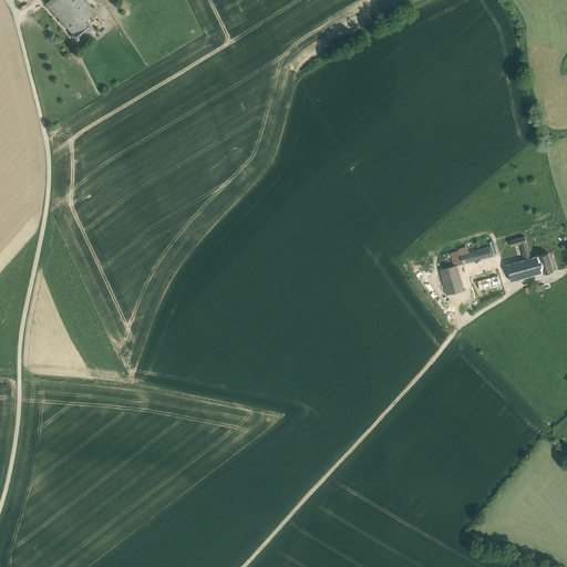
[(84,0),(49,0),(45,3),(66,26),(89,6),(84,0)]
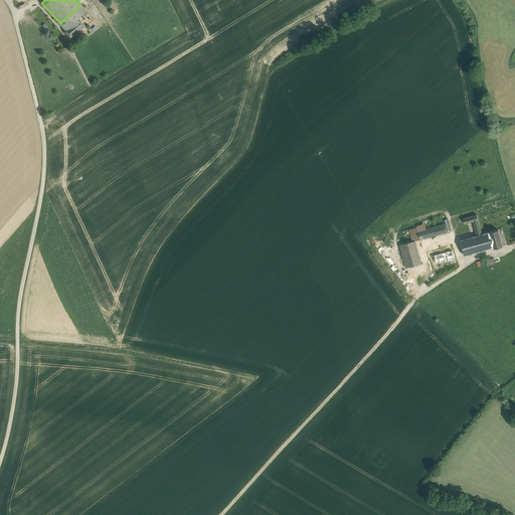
[(80,5),(60,23),(65,28),(77,17),(86,11),(80,5)]
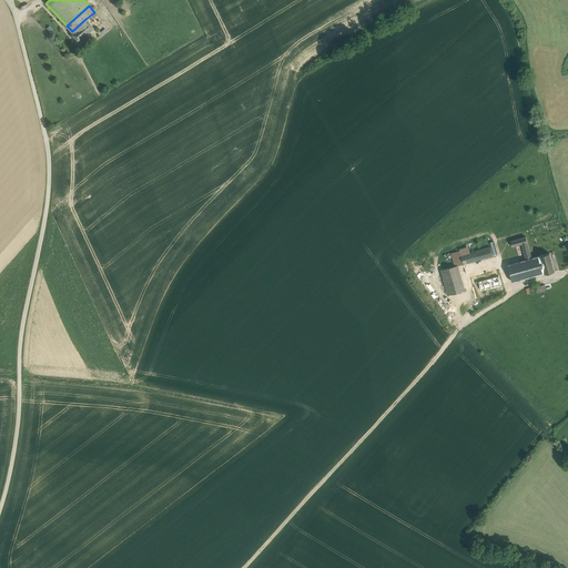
[(72,31),(71,32),(78,41),(93,28),(85,19),(72,31)]
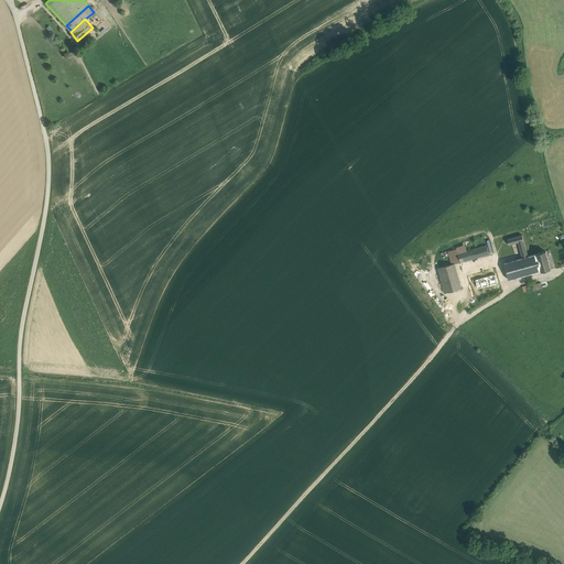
[(528,257),(522,235),(507,239),(509,245),(518,242),(520,248),(522,258),(528,257)]
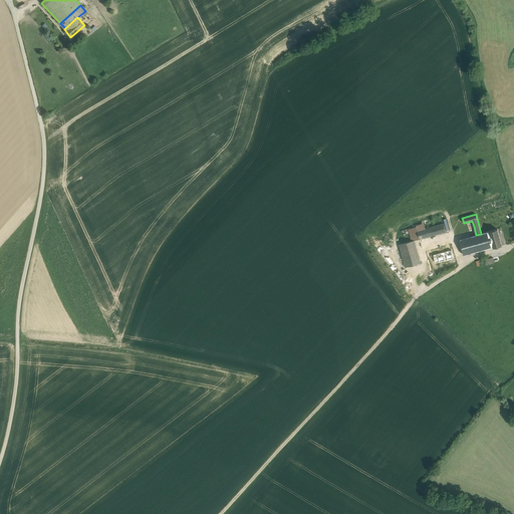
[(444,224),(431,227),(433,235),(446,231),(444,224)]
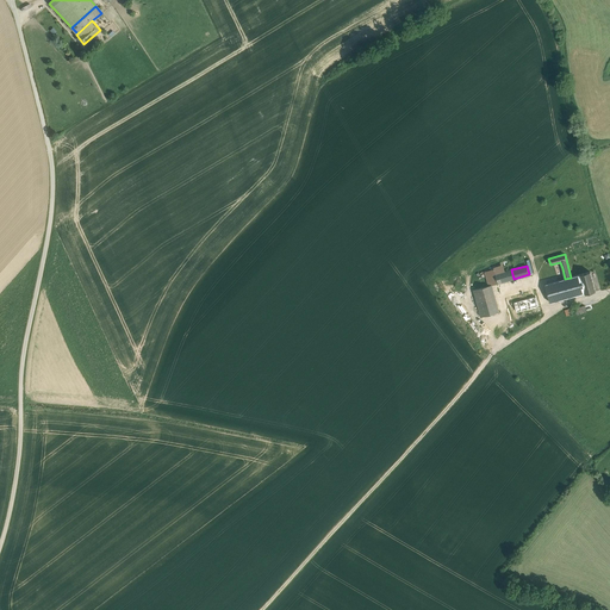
[(562,268),(542,274),(546,285),(565,279),(562,268)]
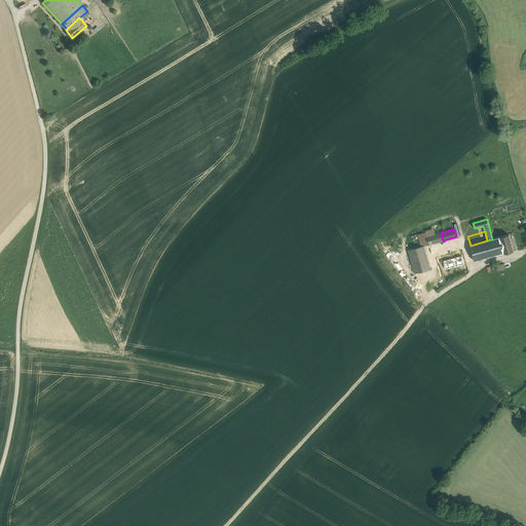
[(441,232),(427,236),(429,245),(433,243),(443,240),(441,232)]
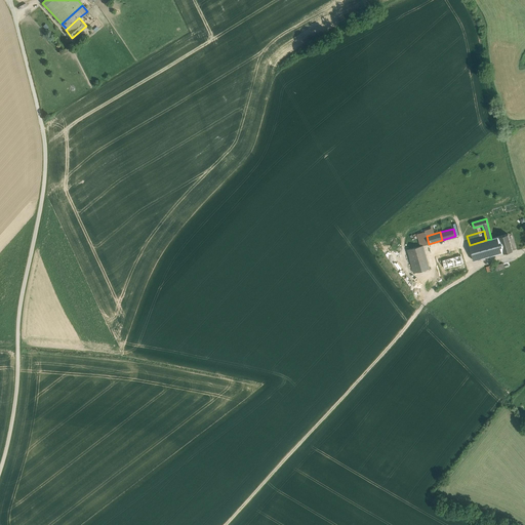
[(508,234),(499,236),(503,252),(503,253),(513,250),(508,234)]
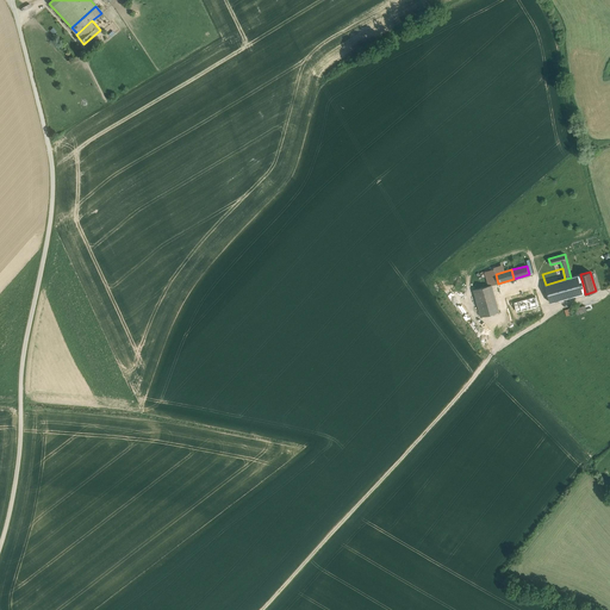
[(546,285),(551,303),(585,293),(580,274),(571,278),(565,279),(546,285)]
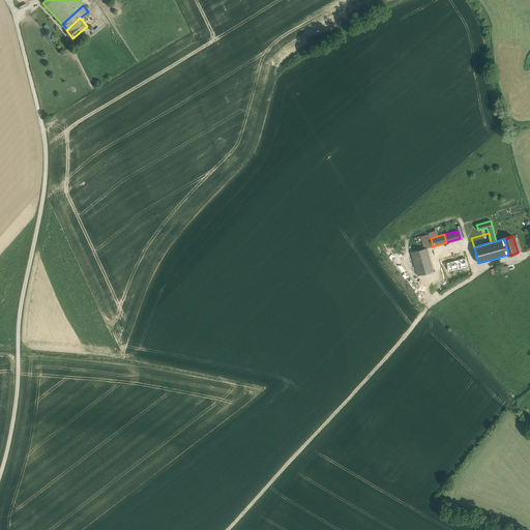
[(436,245),(433,246),(427,247),(434,271),(442,269),(436,245)]
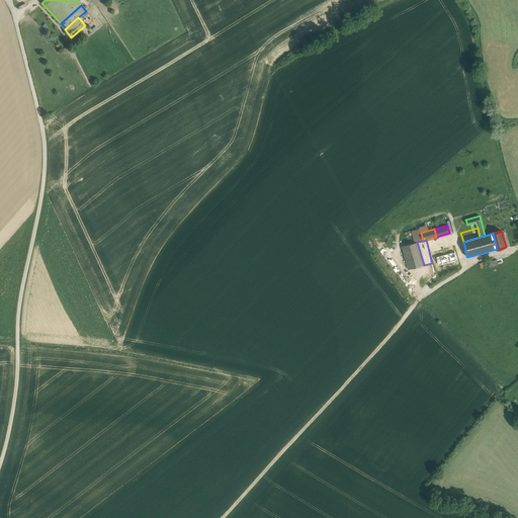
[(417,242),(403,246),(402,246),(409,269),(424,265),(417,242)]
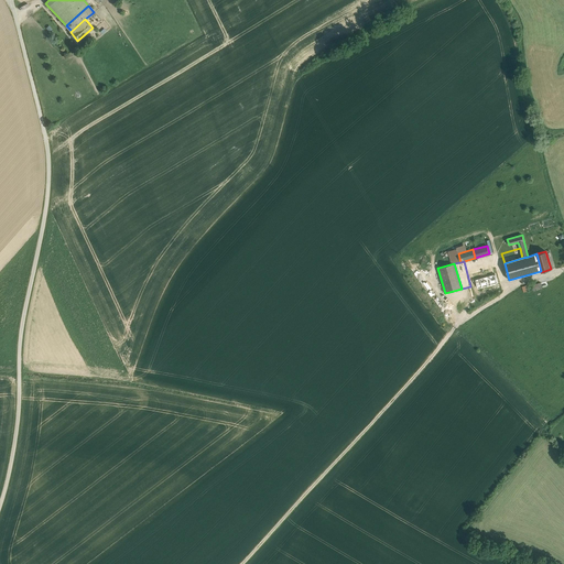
[(495,274),(476,280),(478,289),(498,283),(495,274)]
